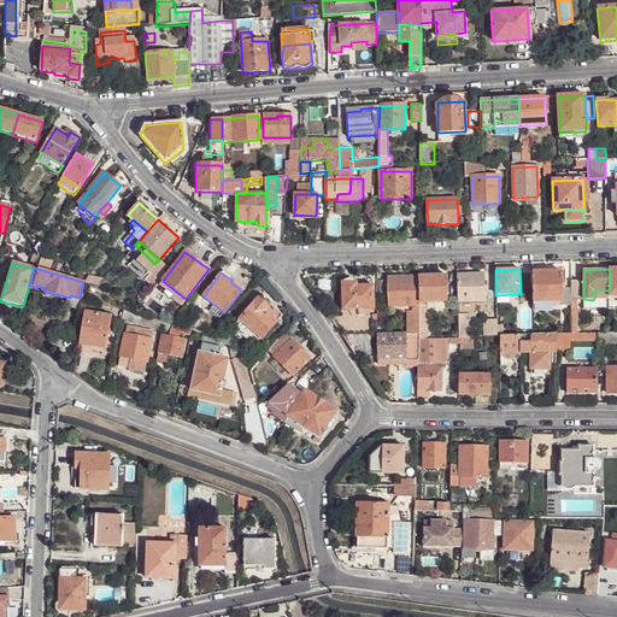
[(534,272),(534,301),(562,301),(563,288),(562,275),(562,272),(558,272),(534,272)]
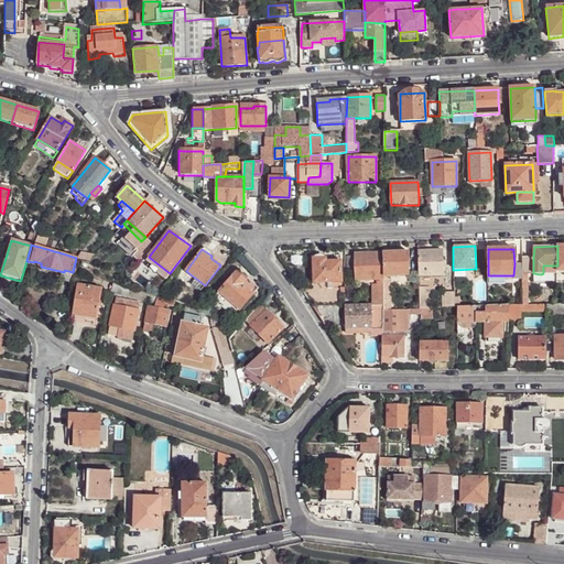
[(419,252),(420,274),(444,274),(443,251),(419,252)]
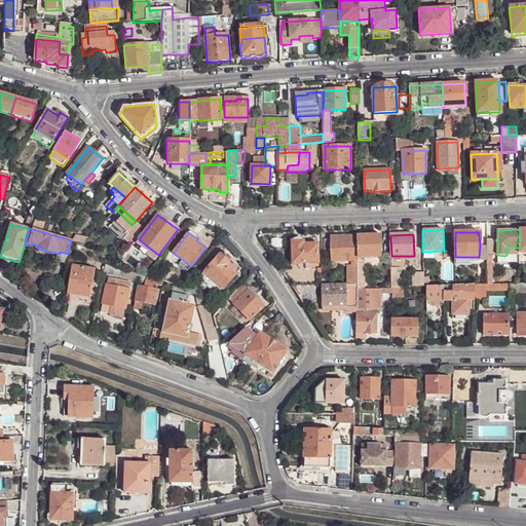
[(331,261),(358,261),(358,258),(357,235),(331,236),(331,239),(331,255),(331,261)]
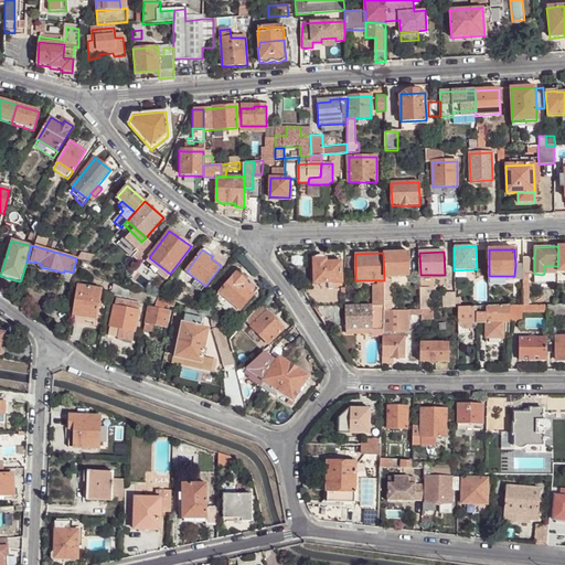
[(383,253),(384,277),(388,277),(409,276),(408,253),(383,253)]
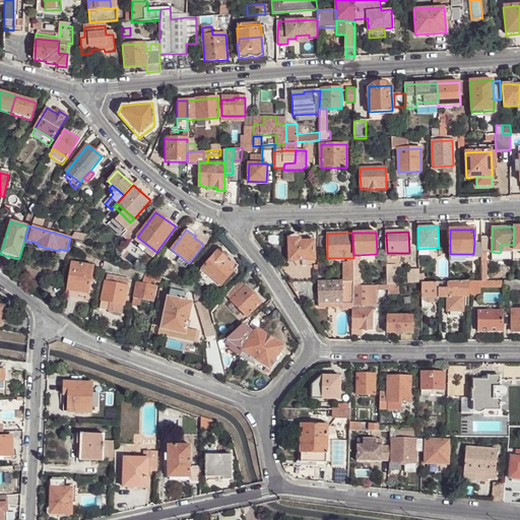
[(481,243),(481,253),(486,252),(492,252),(492,237),(481,237),(481,243)]
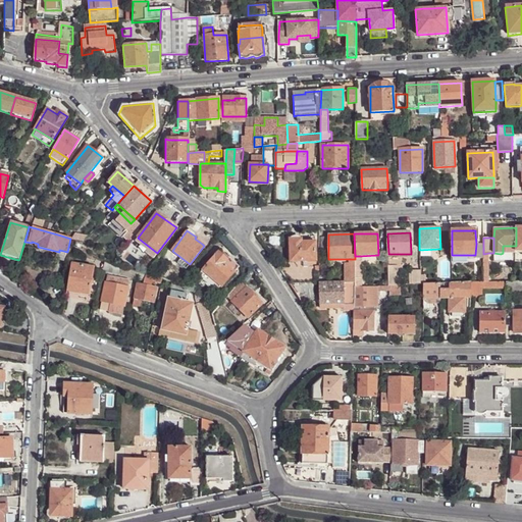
[(156,256),(157,253),(139,239),(137,242),(149,251),(156,256)]
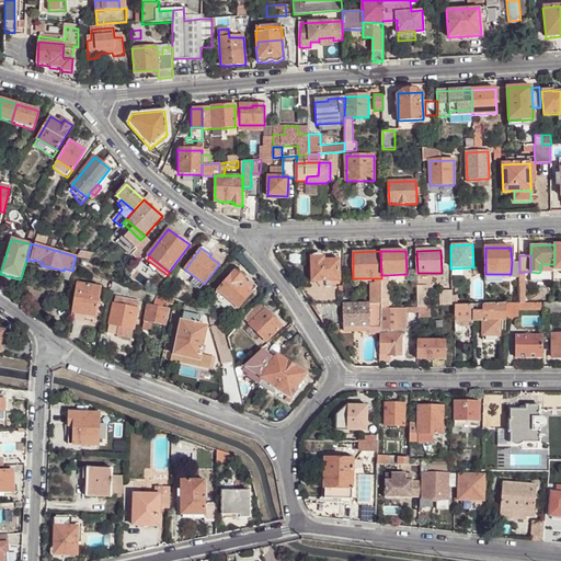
[(327,282),(331,282),(340,282),(339,261),(324,261),(323,258),(311,258),(313,283),(327,282)]
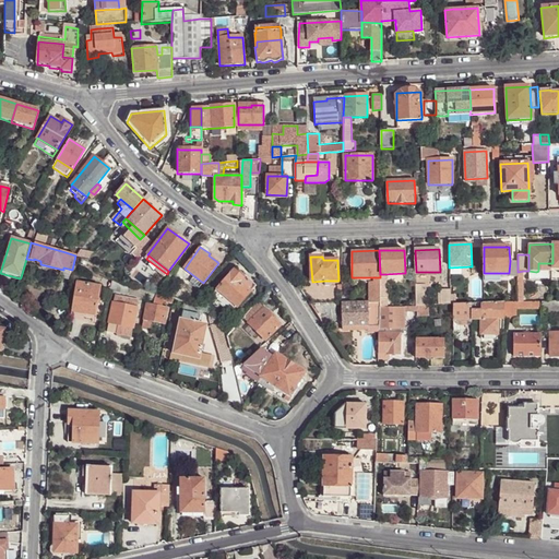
[(26,259),(21,277),(30,281),(35,264),(33,263),(34,260),(26,259)]
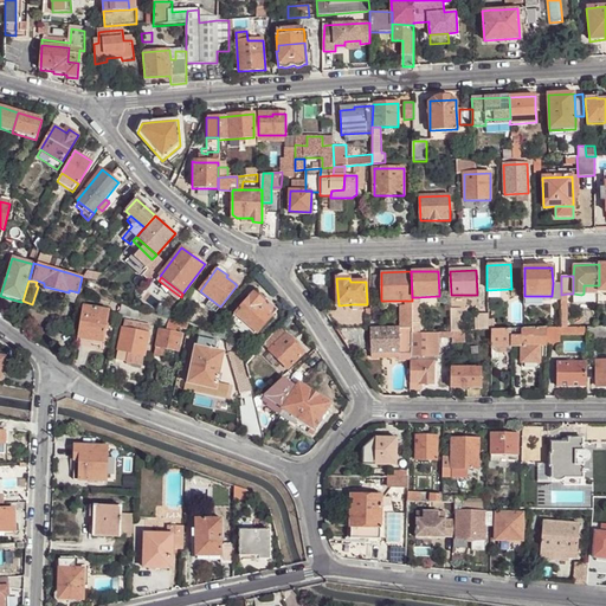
[(552,300),(561,301),(561,295),(561,283),(553,283),(552,296),(552,300)]
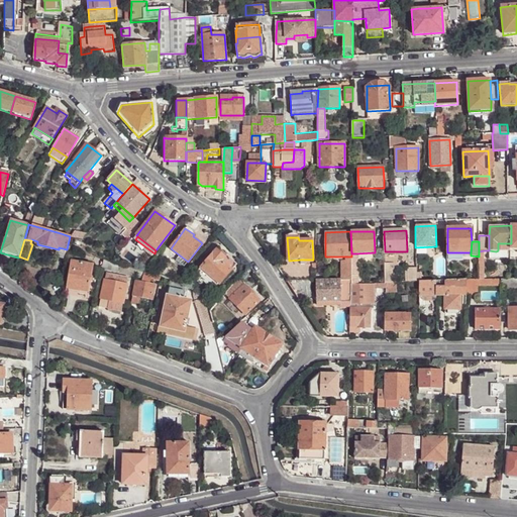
[(496,260),(510,259),(510,248),(511,243),(498,243),(498,250),(496,251),(496,260)]
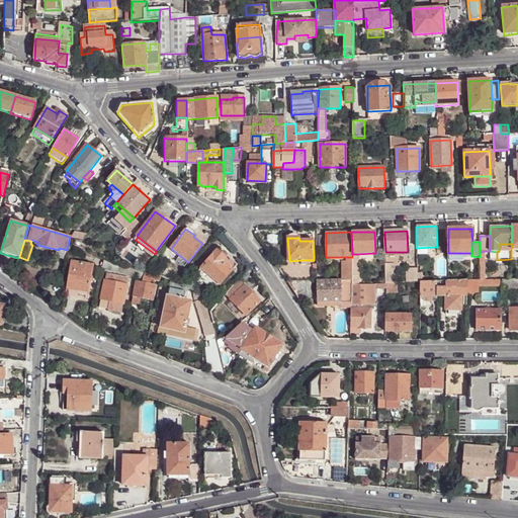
[(80,256),(82,250),(74,246),(72,254),(80,256)]
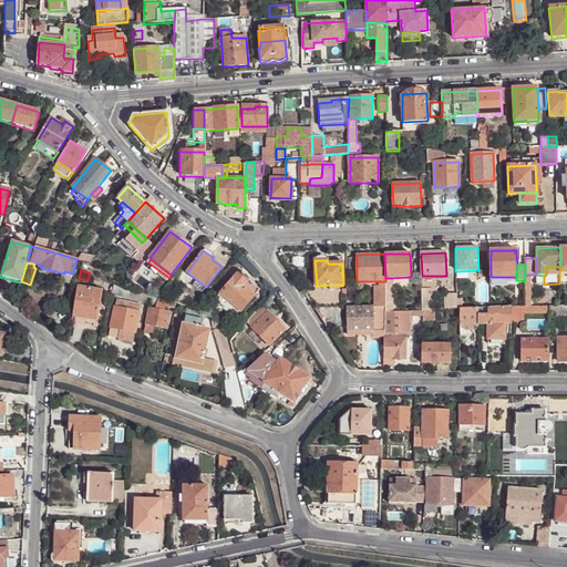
[(71,280),(73,274),(64,271),(64,274),(63,278),(71,280)]
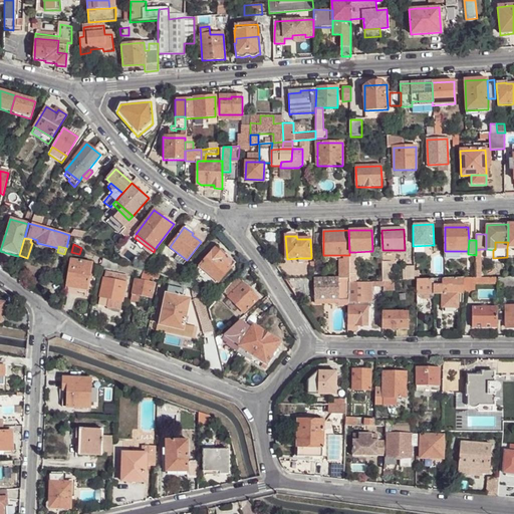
[(220,259),(223,255),(220,253),(215,248),(199,266),(213,279),(219,283),(231,268),(220,259)]
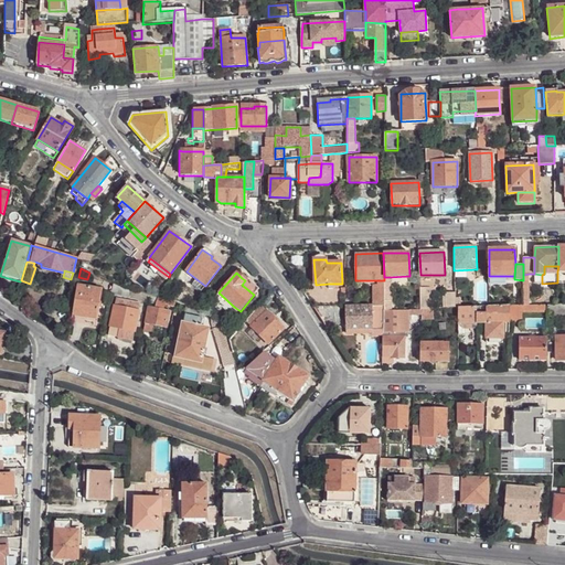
[(205,286),(196,279),(195,281),(192,285),(202,291),(205,286)]
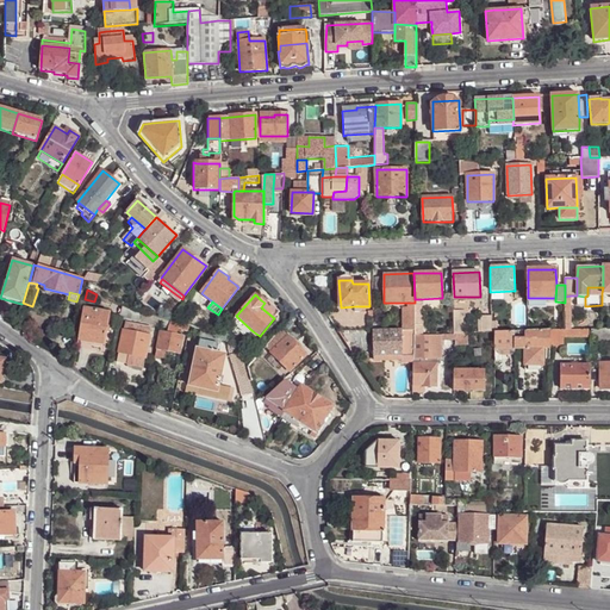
[(278,315),(265,303),(261,307),(274,318),(278,315)]
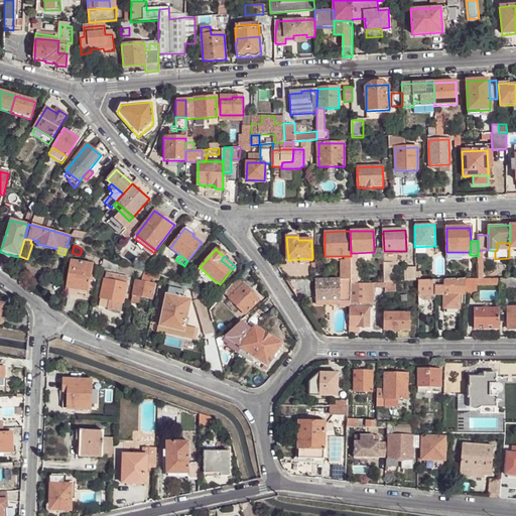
[(22,259),(19,267),(30,273),(34,265),(22,259)]
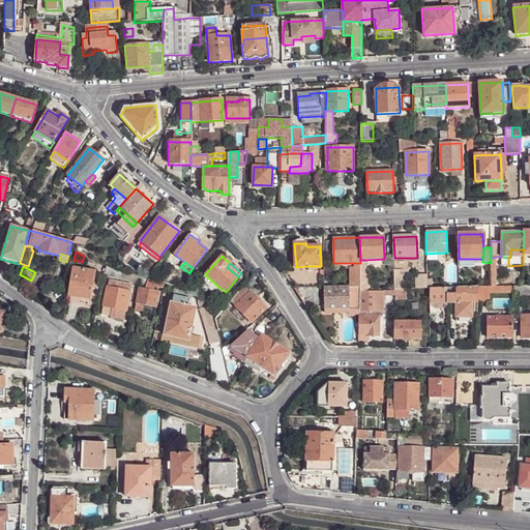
[(123,276),(124,271),(114,268),(112,268),(107,266),(105,275),(122,281),(123,276)]
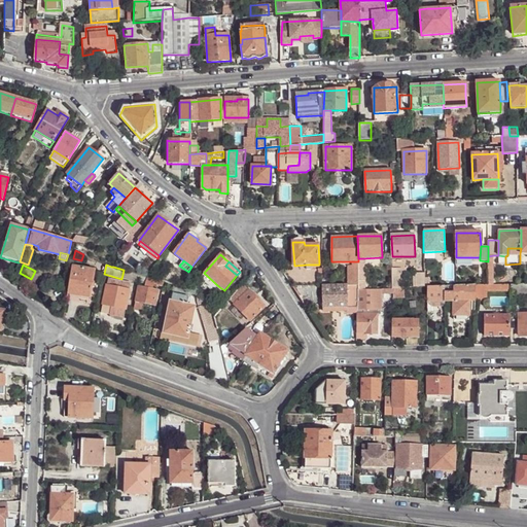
[(72,266),(68,291),(81,293),(80,295),(88,297),(91,297),(95,270),(72,266)]
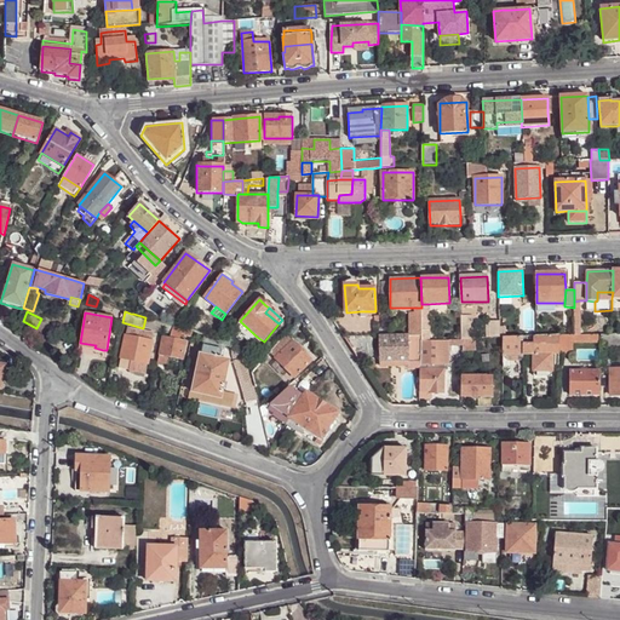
[(409,337),(422,336),(422,331),(422,321),(422,315),(409,315),(409,337)]
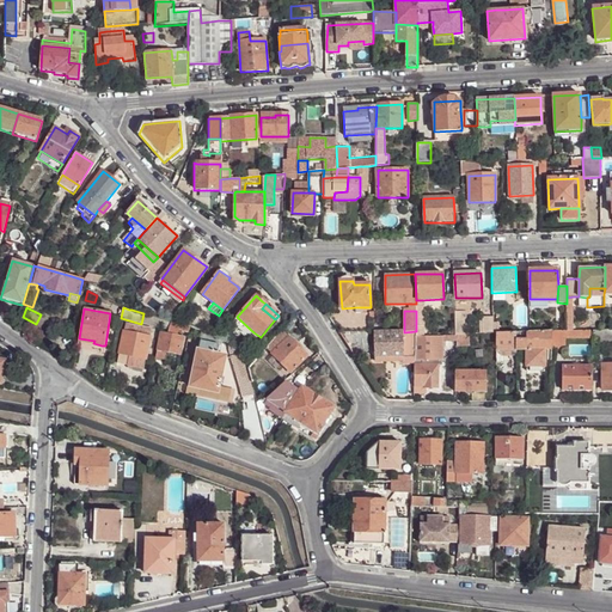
[(142,319),(158,324),(160,318),(144,313),(142,319)]
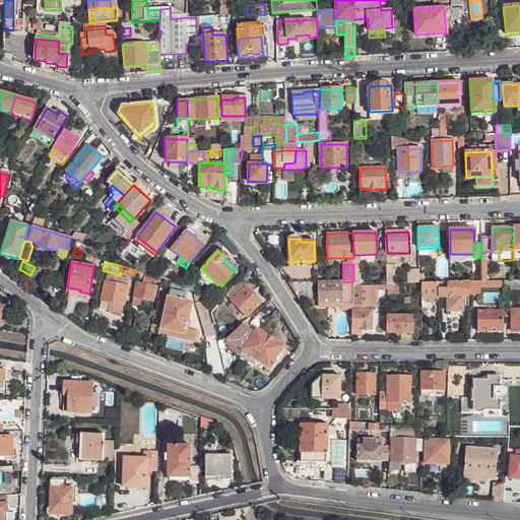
[(313,282),(315,282),(315,266),(307,266),(303,267),(303,266),(279,266),(288,282),(313,282)]
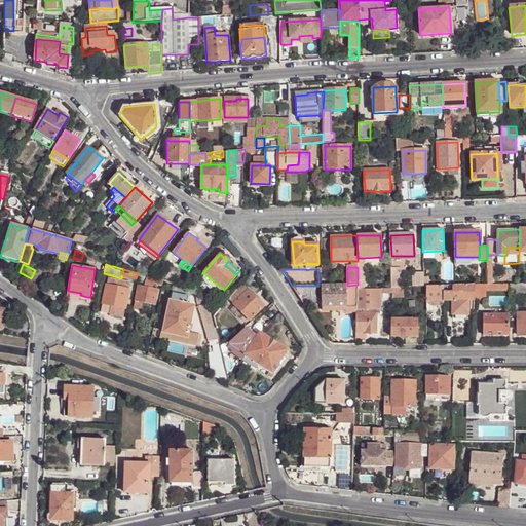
[(31,278),(20,272),(19,271),(14,279),(28,286),(31,278)]
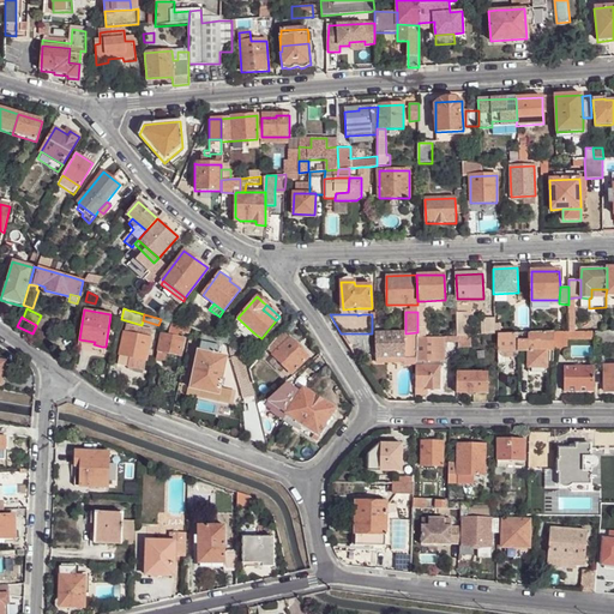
[(247,342),(254,333),(238,318),(228,331),(234,337),(238,333),(247,342)]
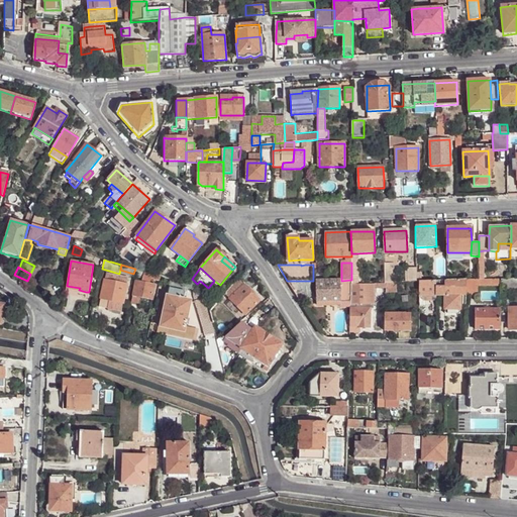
[(135,269),(133,274),(160,281),(161,277),(146,272),(135,269)]
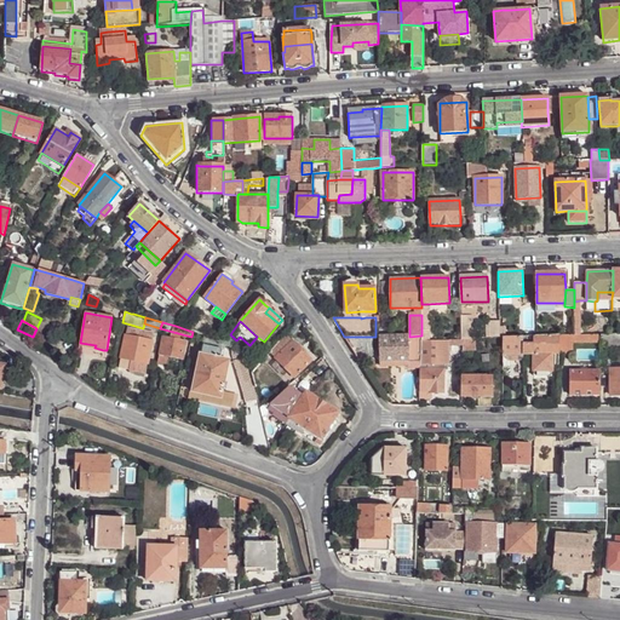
[(498,339),(499,338),(499,328),(499,325),(499,322),(488,322),(489,339),(498,339)]
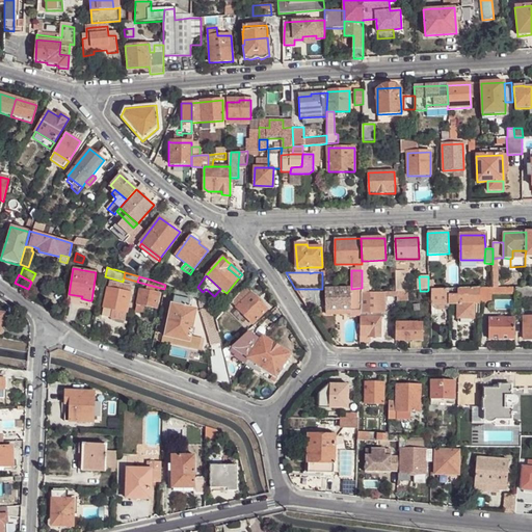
[(117,290),(118,283),(109,281),(104,308),(113,310),(126,313),(130,293),(117,290)]
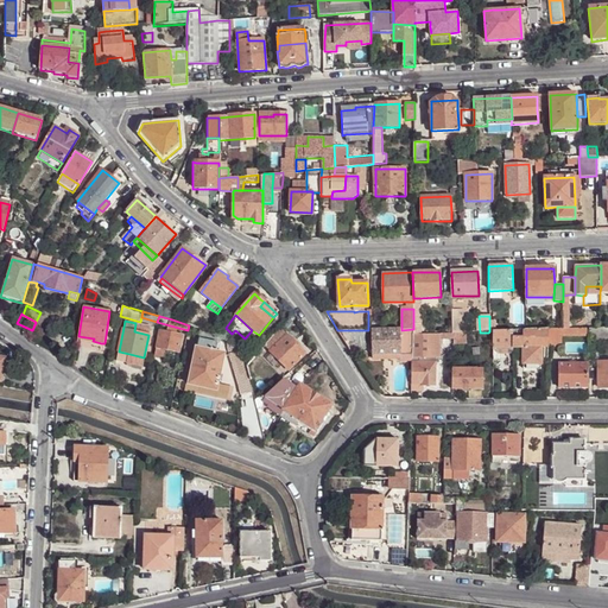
[(150,327),(135,323),(134,331),(149,335),(150,327)]
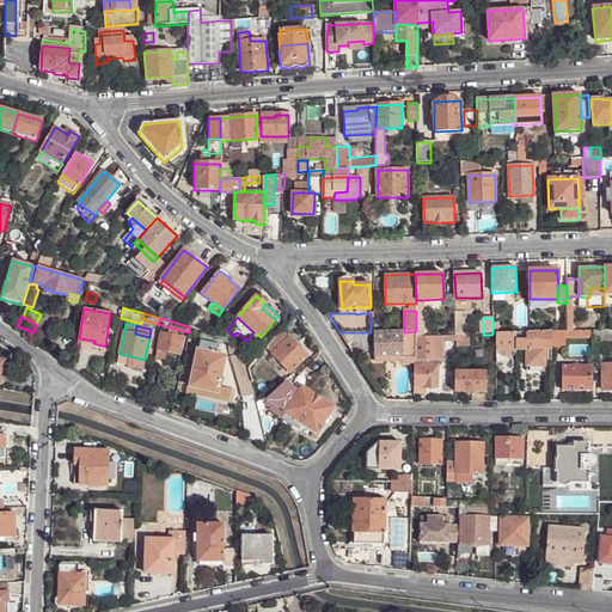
[(611,329),(604,330),(593,330),(593,338),(593,343),(611,343),(611,329)]
